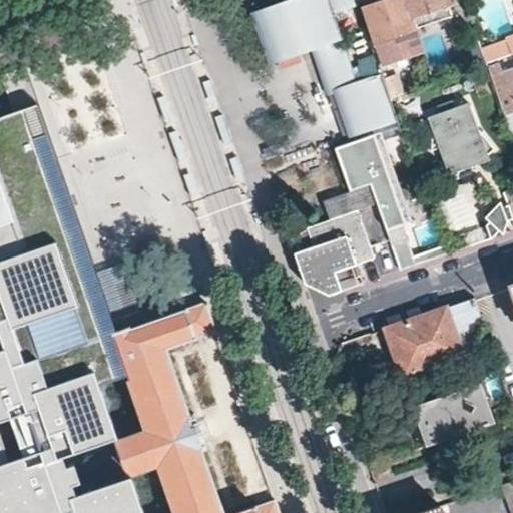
[(289,0),(253,12),(272,64),(302,53),(314,49),(346,39),(337,14),(359,6),(356,0),(289,0)]
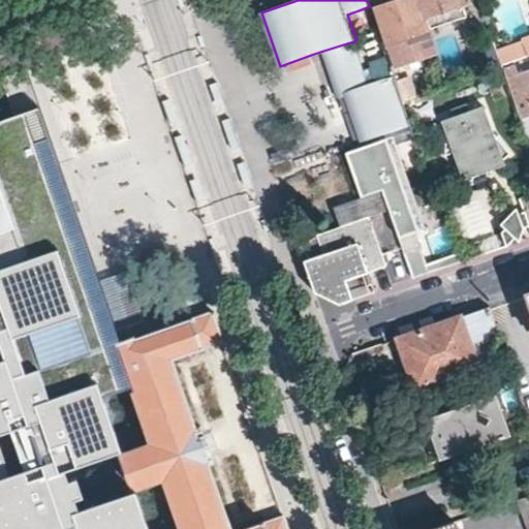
[(367,0),(370,6),(371,9),(374,8),(378,6),(375,0),(367,0)]
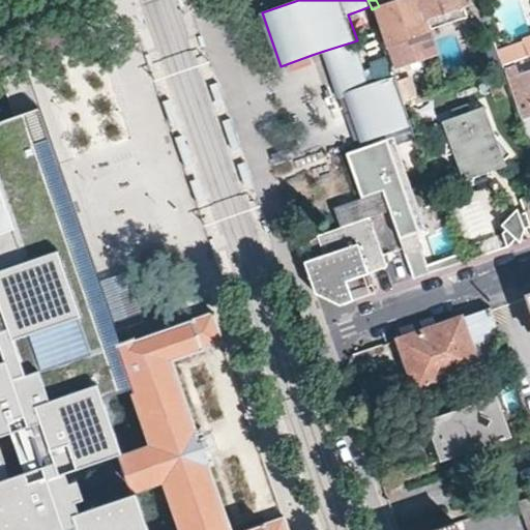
[(398,69),(438,56),(433,40),(425,20),(420,22),(412,0),(396,0),(379,6),(375,8),(398,69)]
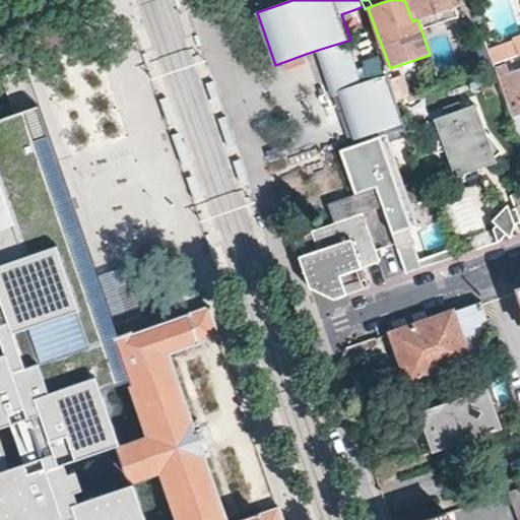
[(404,0),(412,21),(417,19),(454,7),(451,0),(404,0)]
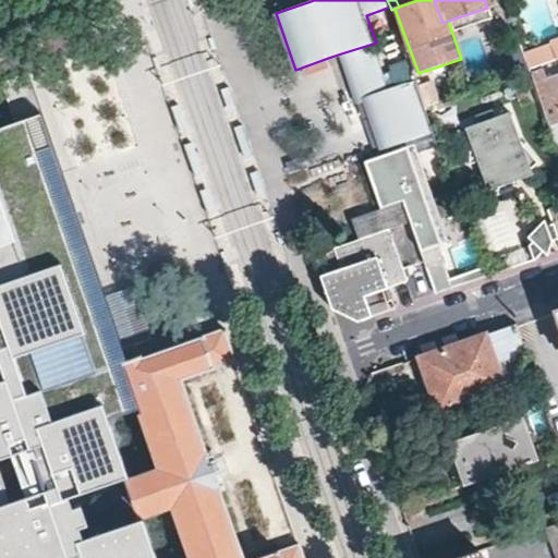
[(494,29),(487,8),(448,21),(456,43),(494,29)]
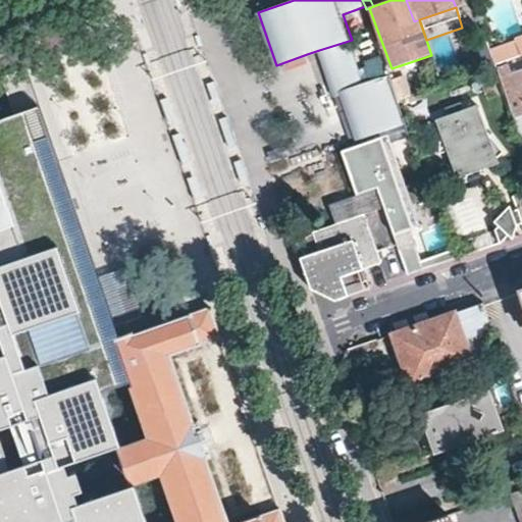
[(367,83),(352,40),(319,50),(335,97),(342,95),(341,92),(367,83)]
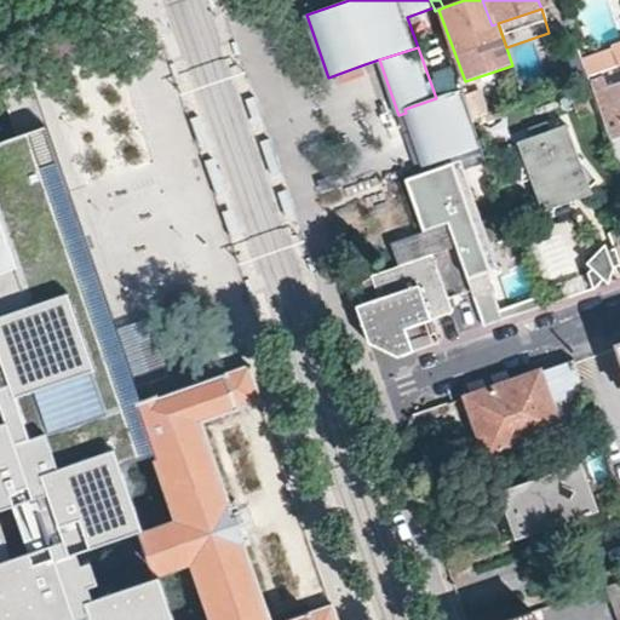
[(590,81),(619,70),(619,47),(613,51),(616,59),(586,72),(590,81)]
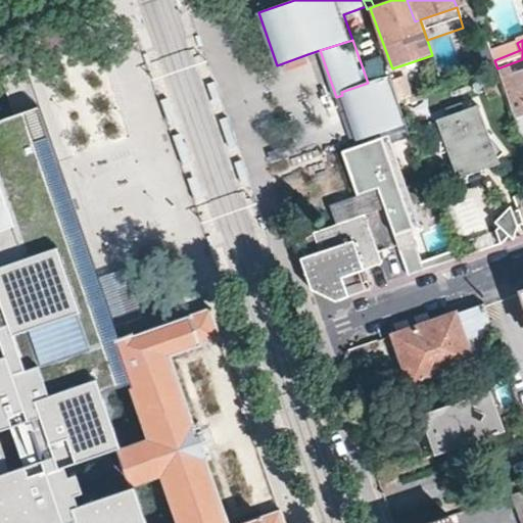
[(522,70),(510,76),(522,109),(522,70)]
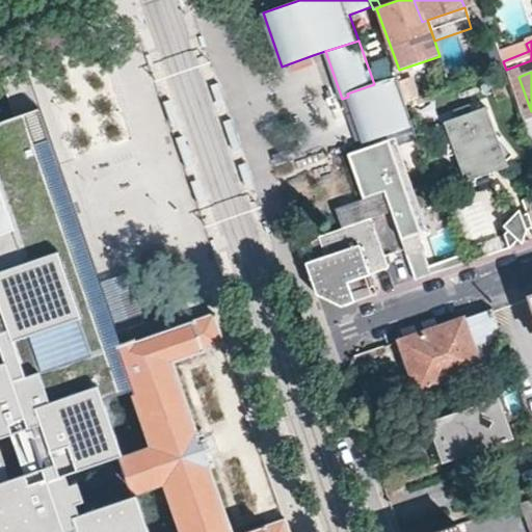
[(374,84),(347,94),(348,97),(364,143),(394,133),(415,127),(407,105),(399,81),(397,76),(374,84)]
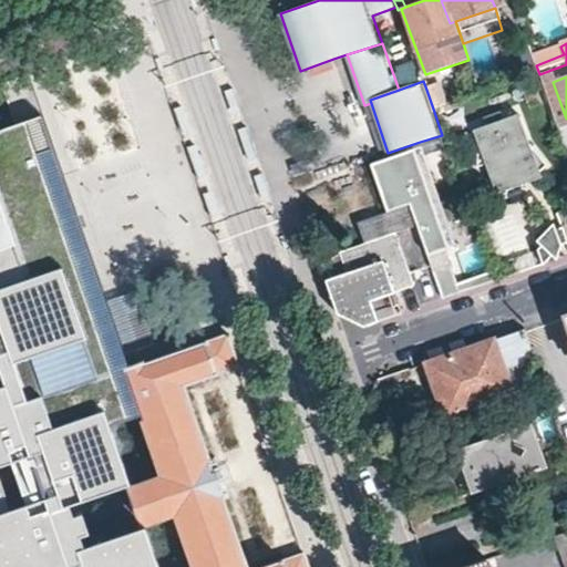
[(446,107),(439,82),(425,86),(434,112),(446,107)]
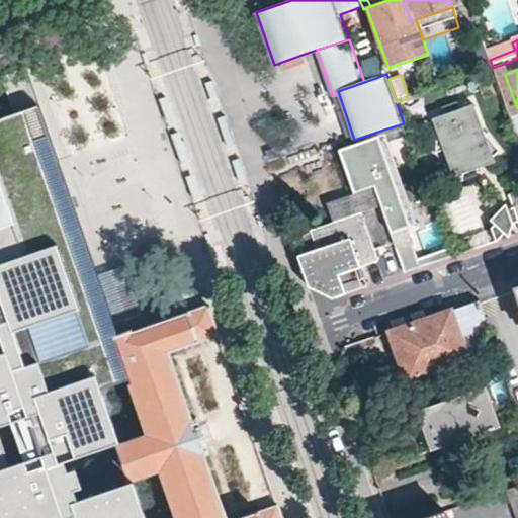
[(210,80),(207,81),(214,102),(222,100),(214,79),(210,80)]
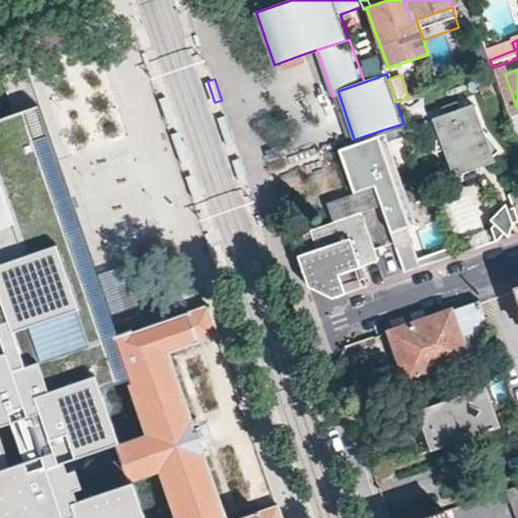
[(166,96),(159,99),(166,120),(173,117),(166,96)]
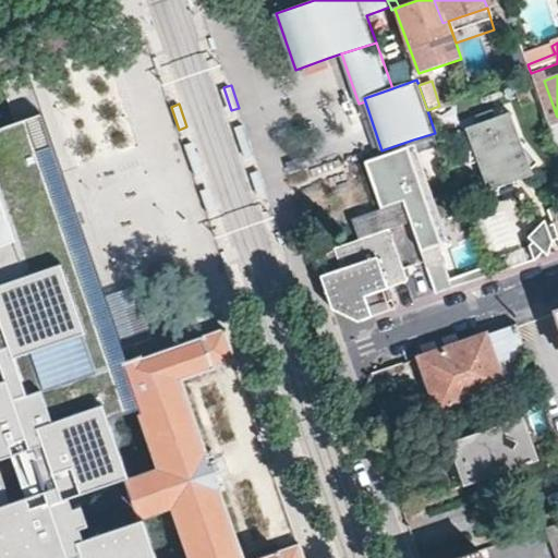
[(494,119),(490,111),(474,117),(476,124),(494,119)]
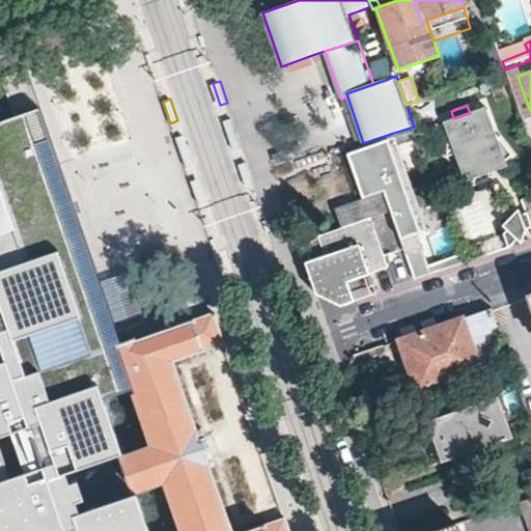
[(286,530),(281,513),(231,530),(226,530),(203,463),(207,460),(197,429),(192,431),(168,361),(222,342),(211,311),(118,344),(118,346),(107,351),(65,229),(57,205),(36,143),(49,140),(58,165),(59,165),(39,107),(0,120),(0,436),(28,427),(45,421),(58,462),(42,467),(0,480),(0,530),(146,530),(133,492),(84,509),(71,469),(119,452),(99,393),(108,390),(103,375),(123,369),(149,442),(120,452),(133,491),(163,480),(180,530),(286,530)]
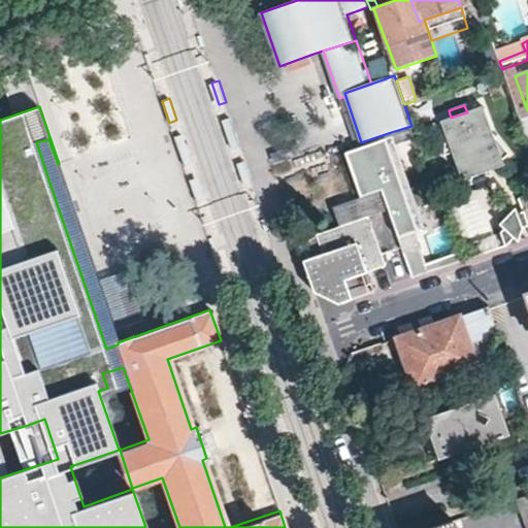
[(503,166),(482,107),(467,112),(451,118),(438,123),(460,182),(503,166)]
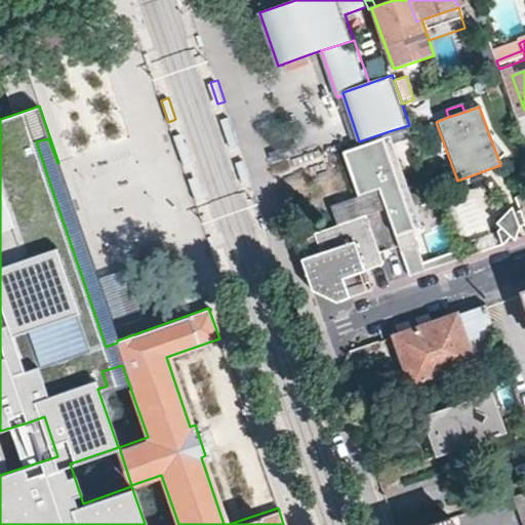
[(230,116),(223,118),(233,147),(239,145),(230,116)]
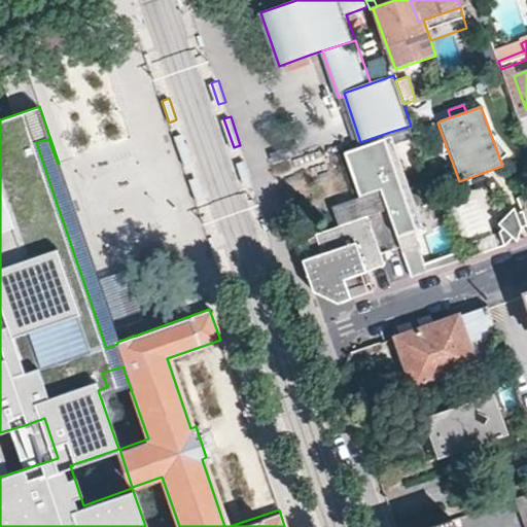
[(360,142),(344,148),(359,195),(381,186),(412,277),(460,260),(456,250),(424,260),(413,226),(421,223),(390,132),(360,142)]
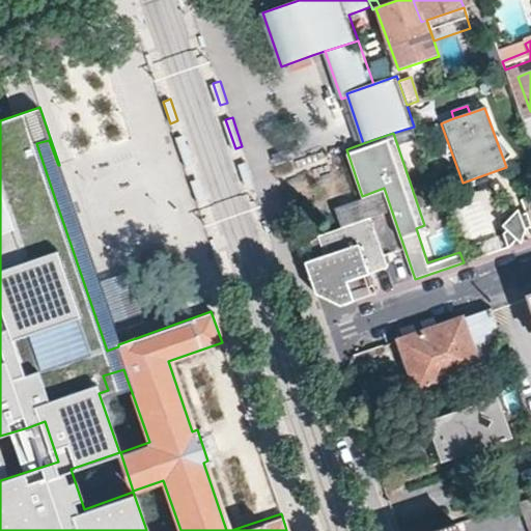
[(183,136),(175,138),(186,167),(193,165),(183,136)]
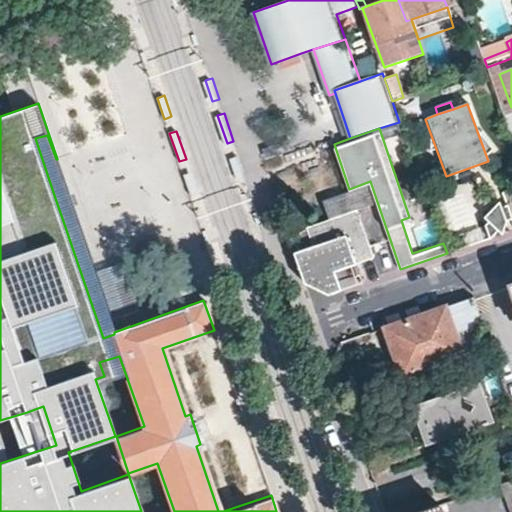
[(246,176),(238,155),(231,157),(239,178),(246,176)]
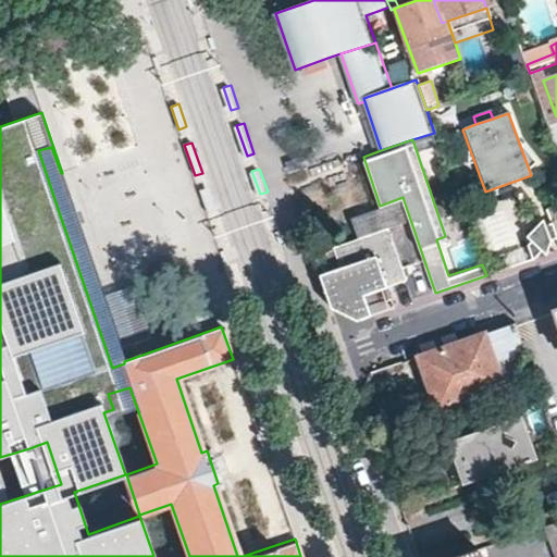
[(215,211),(208,187),(200,190),(208,213),(215,211)]
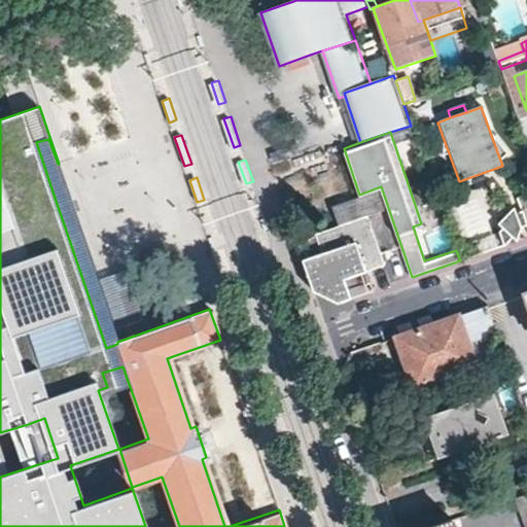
[(385,266),(369,214),(387,209),(380,191),(361,198),(330,208),(337,224),(314,232),(322,253),(323,257),(331,283),(365,272),(385,266)]
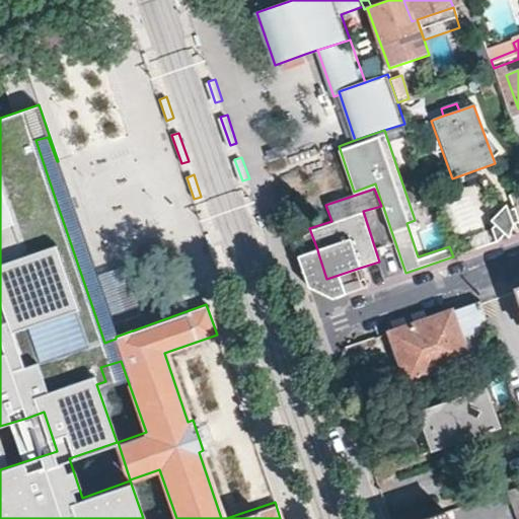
[(68,197),(56,201),(64,224),(76,220),(68,197)]
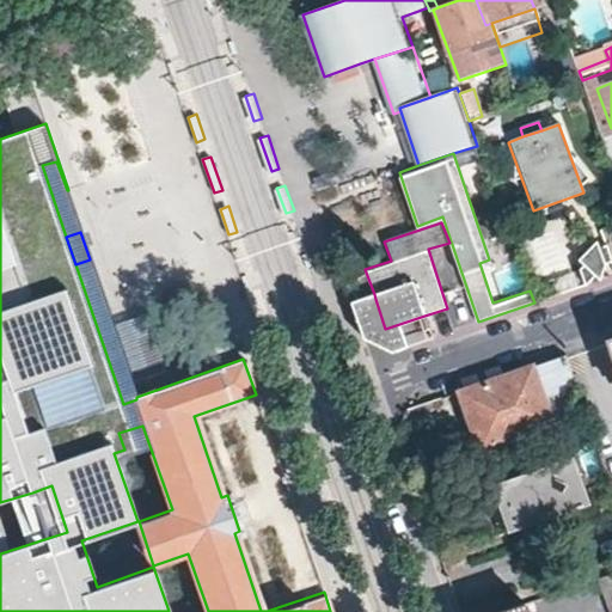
[(601,245),(599,238),(579,257),(601,277),(607,261),(601,245)]
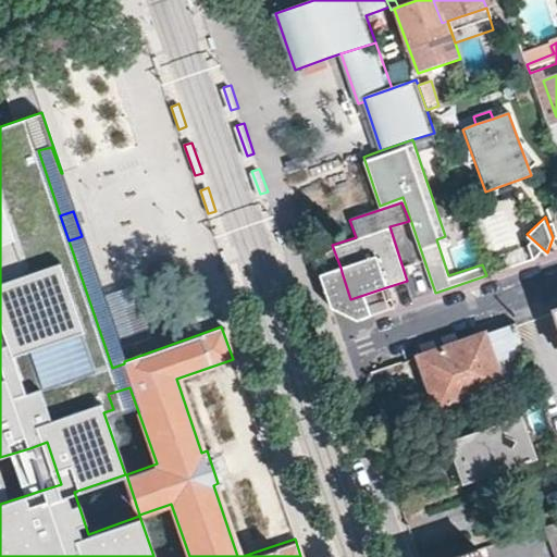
[(556,235),(556,231),(553,221),(547,223),(553,237),(556,235)]
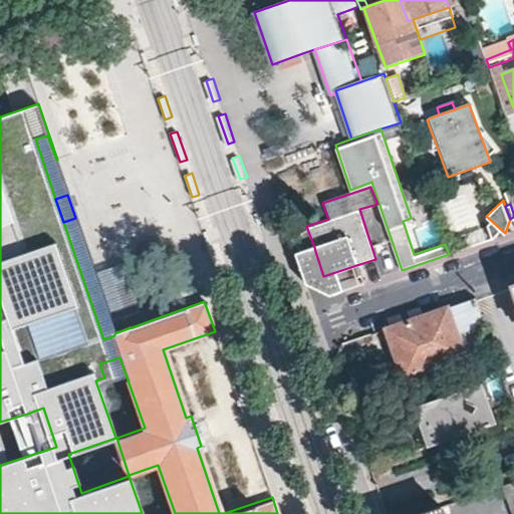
[(356,265),(323,276),(315,251),(314,247),(295,254),(305,283),(308,284),(328,294),(361,283),(356,265)]
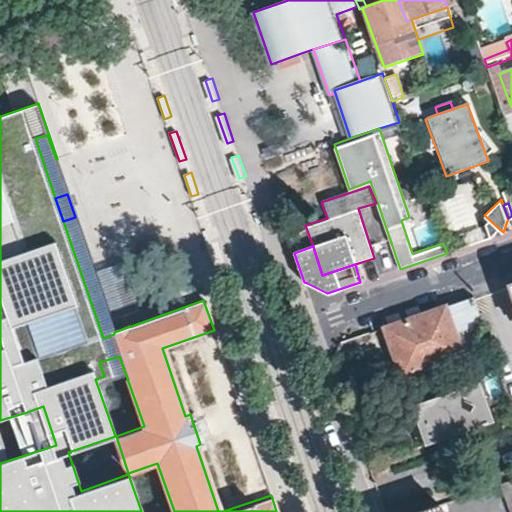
[(455,332),(483,322),(474,296),(383,327),(400,376),(463,355),(455,332)]
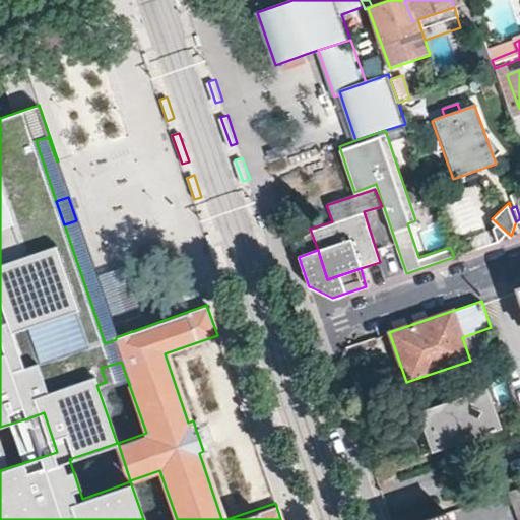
[(207,304),(206,305),(217,335),(218,335),(207,304)]
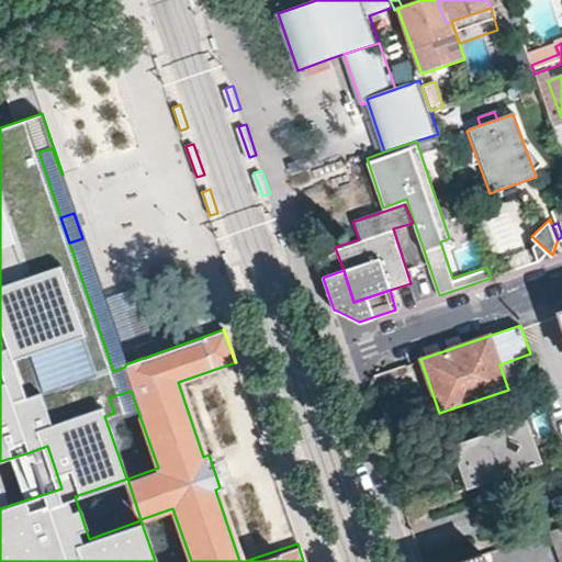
[(460,445),(474,487),(537,467),(520,423),(460,445)]
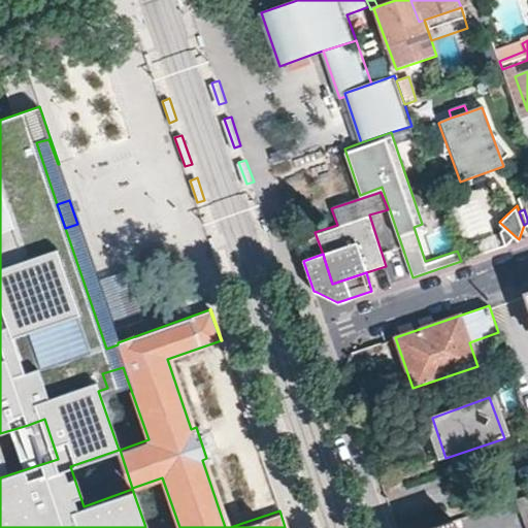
[(58,459),(44,419),(28,425),(41,464),(58,459)]
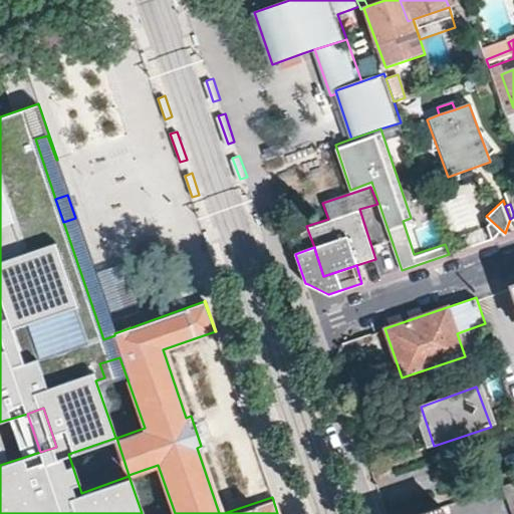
[(445,513),(442,505),(415,513),(445,513)]
